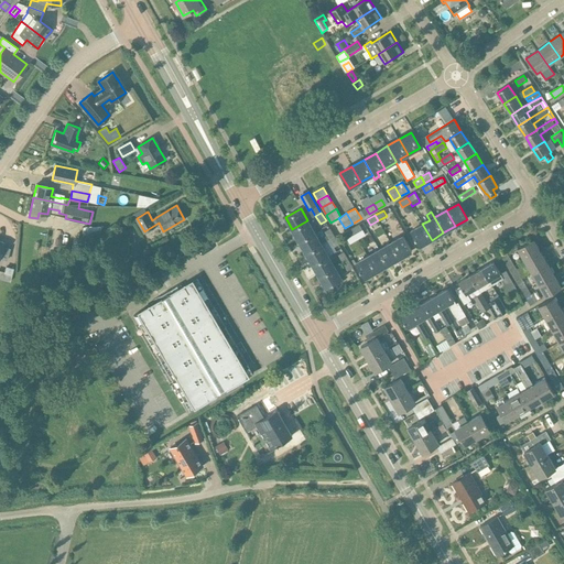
[(307,220),(292,229),(299,241),(315,232),(307,220)]
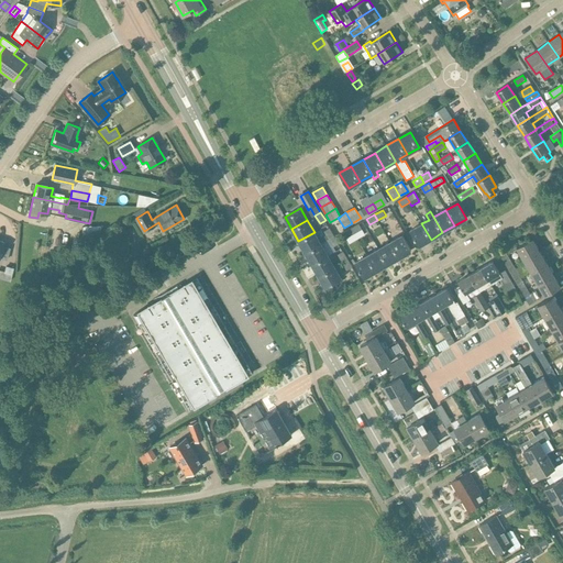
[(359,223),(351,229),(357,239),(365,234),(359,223)]
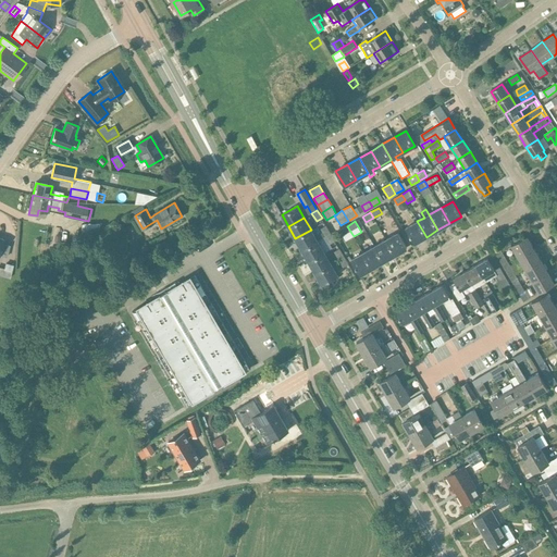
[(426,237),(417,221),(406,229),(415,244),(426,237)]
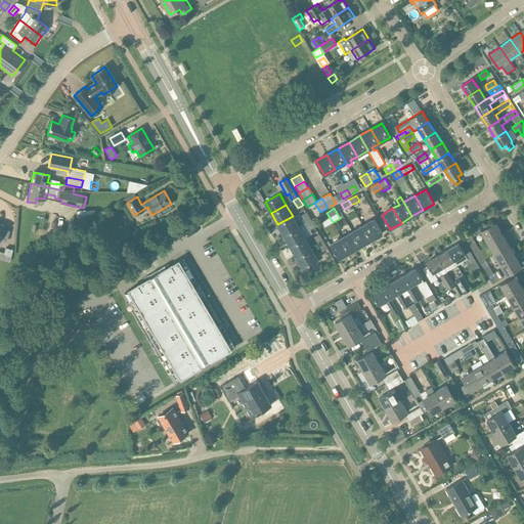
[(90,219),(91,210),(87,210),(83,210),(81,210),(81,211),(77,211),(75,223),(78,224),(78,223),(90,219)]
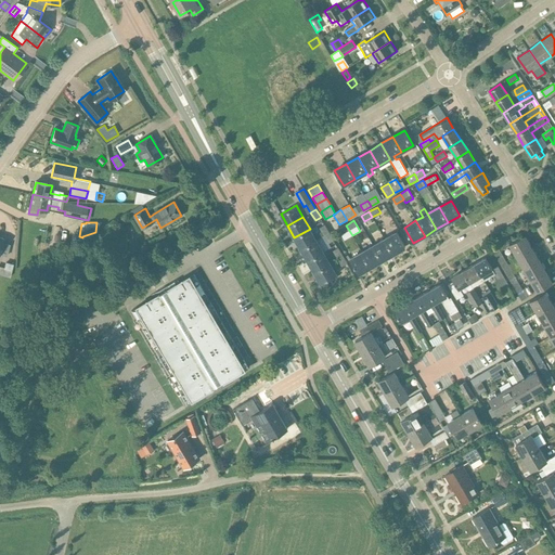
[(320,228),(322,232),(317,234),(319,239),(324,235),(330,232),(325,224),(320,228)]
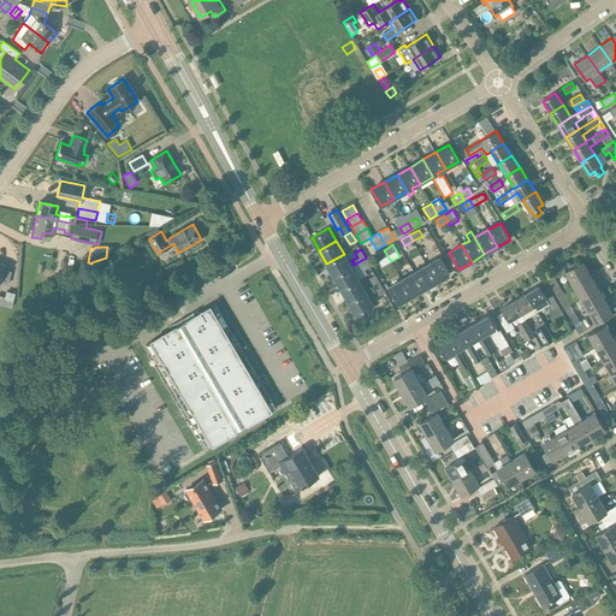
[(391,261),(384,250),(375,255),(383,266),(391,261)]
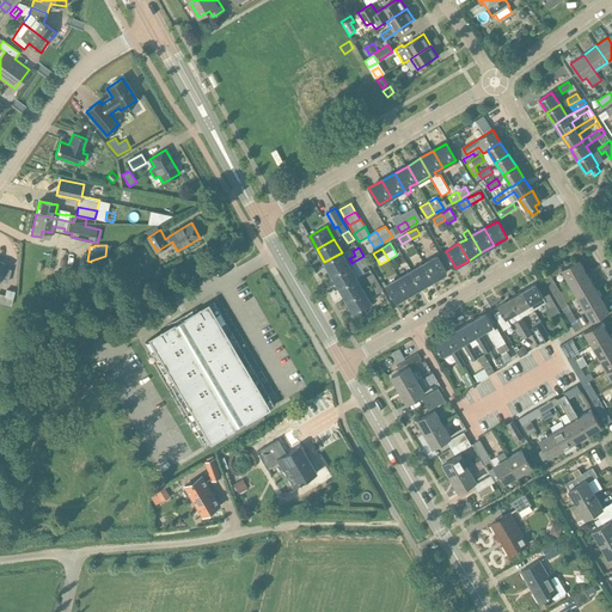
[(332,274),(349,264),(342,252),(324,262),(332,274)]
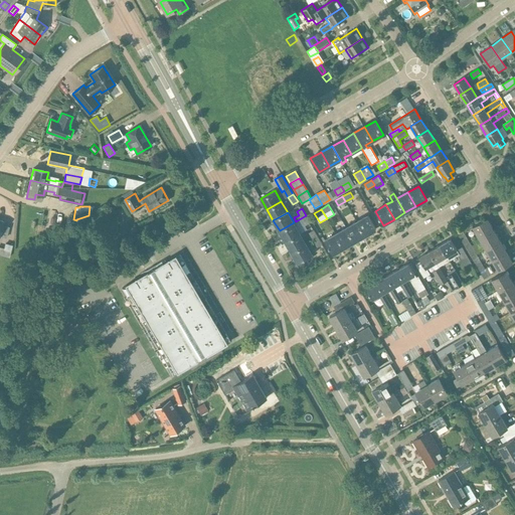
[(310,223),(306,215),(301,218),(305,226),(310,223)]
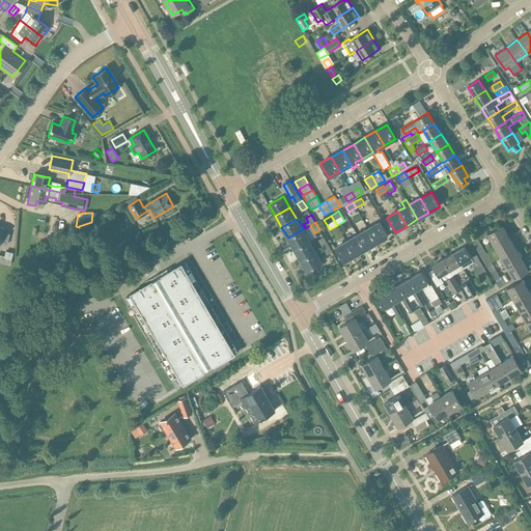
[(368,228),(376,243),(388,236),(380,222),(368,228)]
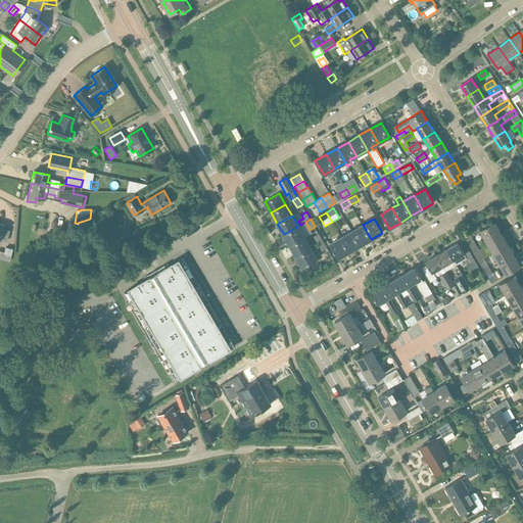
[(486,241),(501,233),(494,222),(480,230),(486,241)]
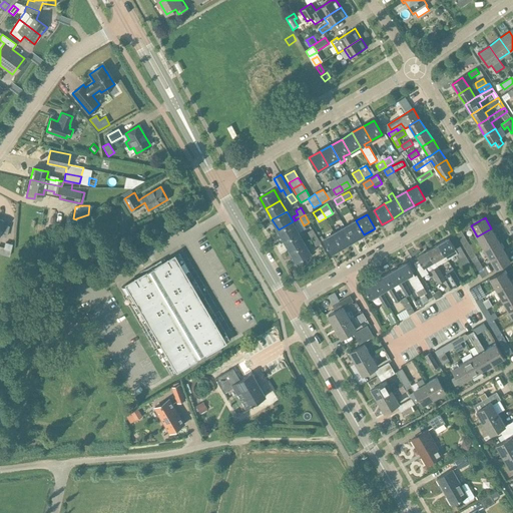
[(0,235),(6,237),(9,226),(2,224),(3,220),(0,218),(0,235)]
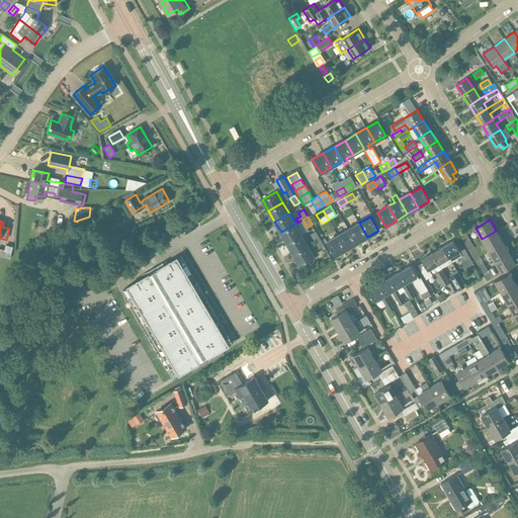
[(348,229),(356,243),(367,237),(359,223),(348,229)]
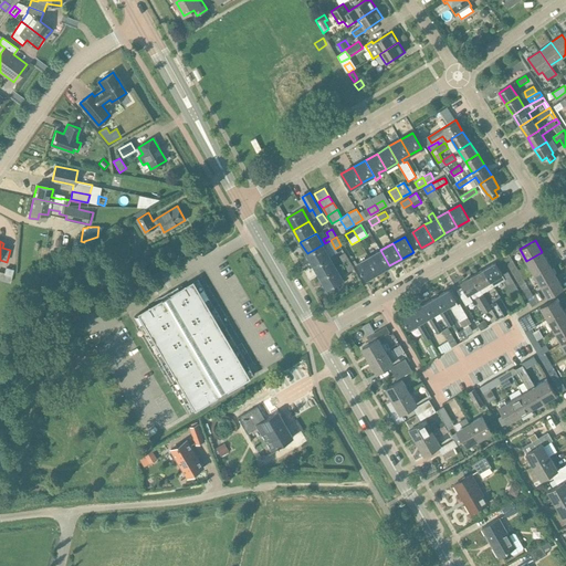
[(314,265),(329,257),(323,244),(307,253),(314,265)]
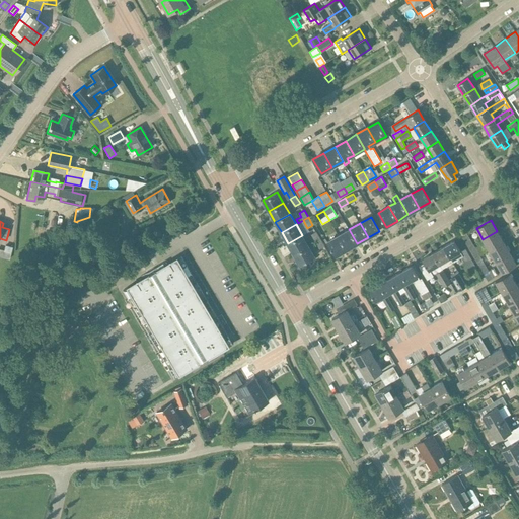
[(338,235),(347,250),(357,243),(349,229),(338,235)]
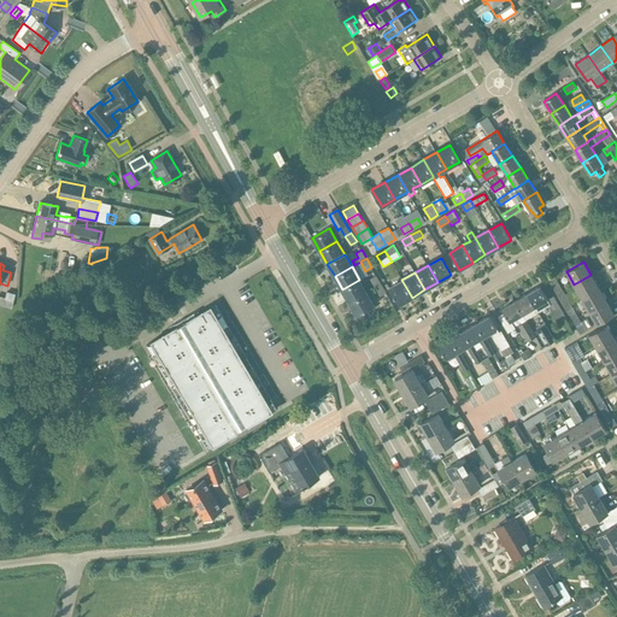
[(375,287),(381,285),(376,275),(370,278),(375,287)]
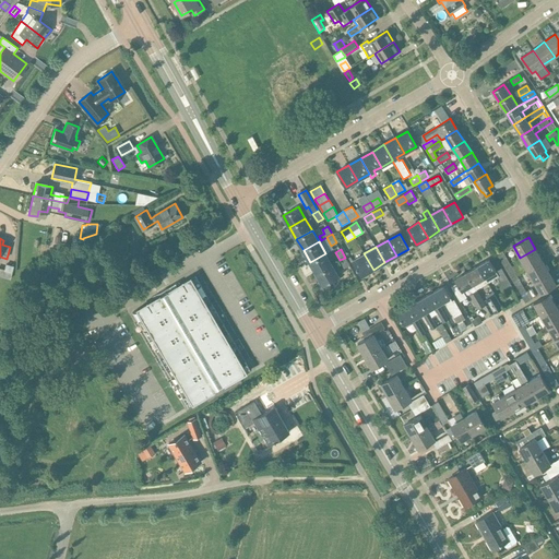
[(535,249),(520,258),(526,270),(543,261),(535,249)]
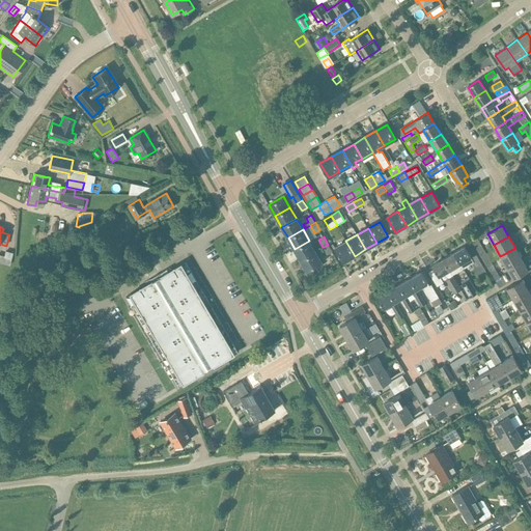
[(478,239),(473,242),(479,253),(484,251),(478,239)]
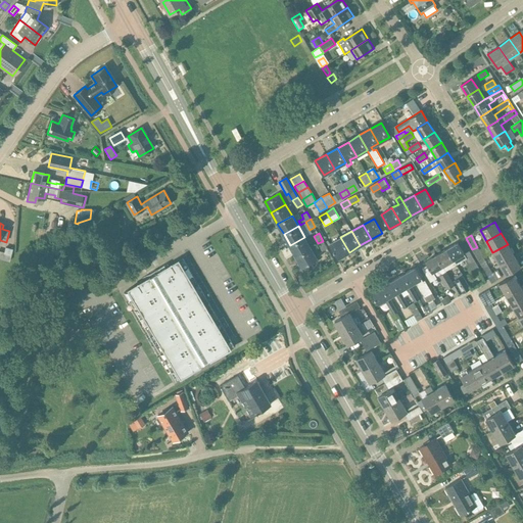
[(296,256),(311,248),(304,237),(290,245),(296,256)]
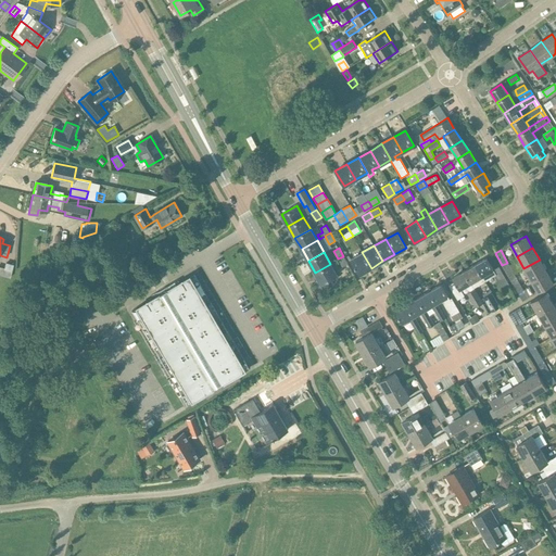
[(350,260),(354,265),(359,275),(371,268),(362,252),(350,260)]
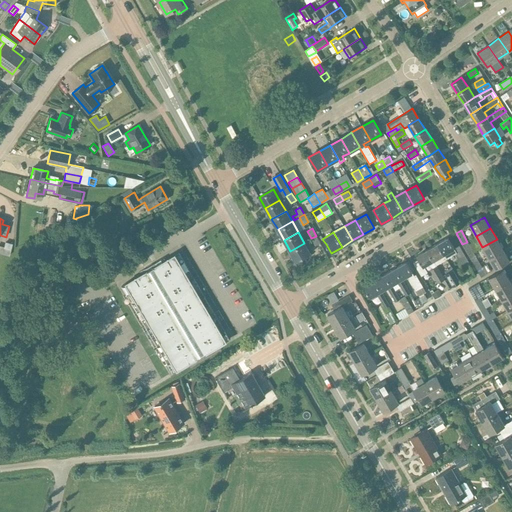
[(316,236),(311,238),(315,245),(320,242),(316,236)]
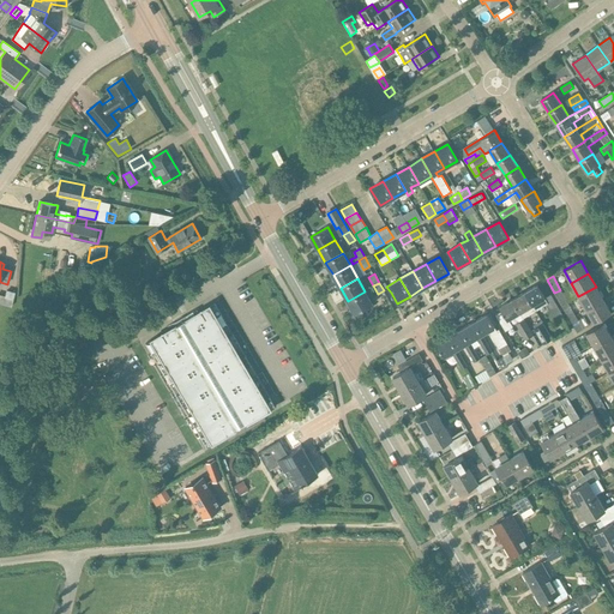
[(525,293),(535,311),(548,304),(545,298),(546,298),(537,286),(525,293)]
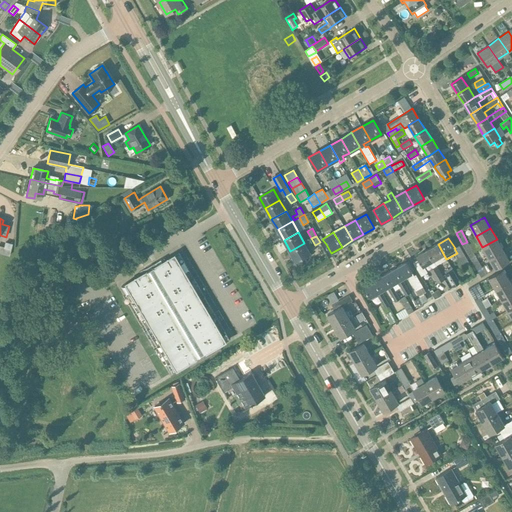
[(489,258),(503,250),(497,239),(482,247),(489,258)]
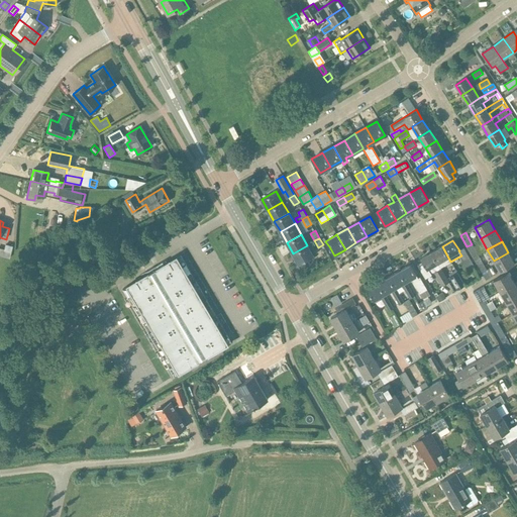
[(4,248),(2,256),(9,259),(11,252),(12,245),(5,244),(4,248)]
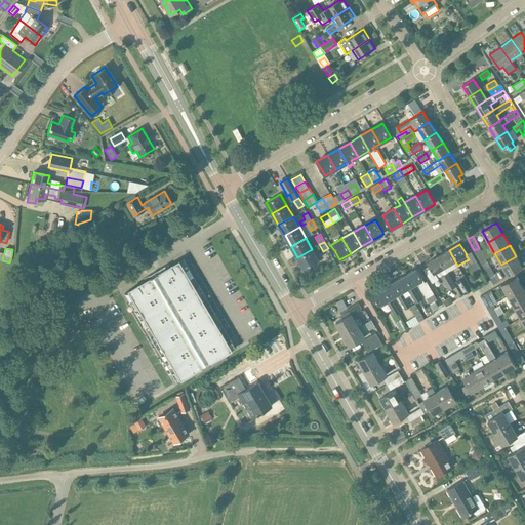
[(486,258),(479,248),(474,250),(481,261),(486,258)]
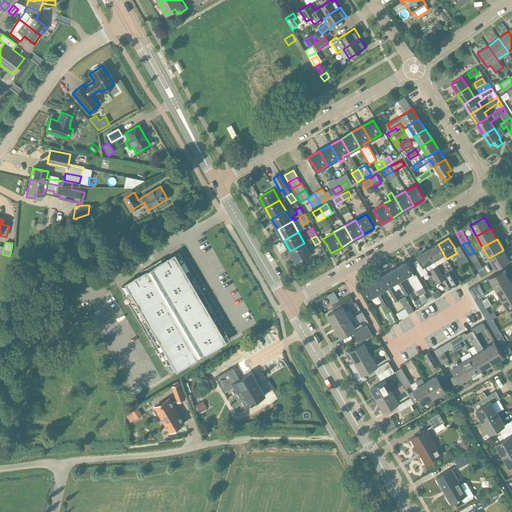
[(304,243),(290,251),(296,262),(310,253),(304,243)]
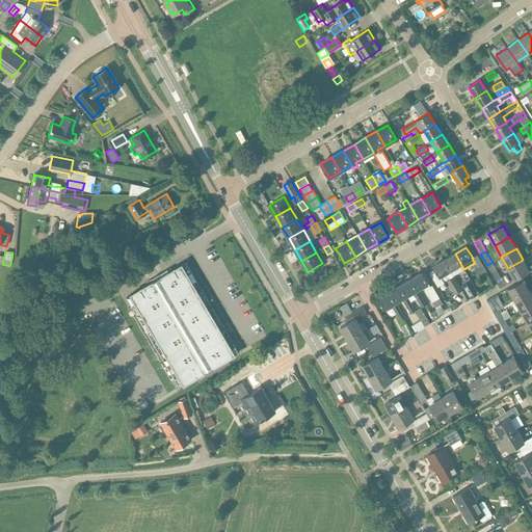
[(451,270),(453,275),(463,269),(455,254),(444,260),(451,271),(451,270)]
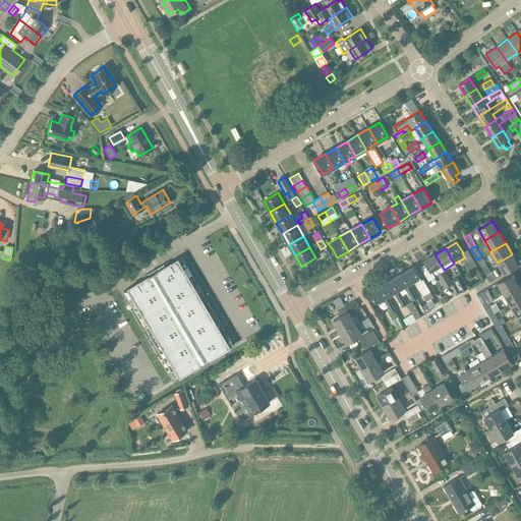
[(452,284),(444,270),(442,265),(442,266),(435,254),(424,261),(426,266),(421,268),(429,282),(436,279),(431,271),(437,268),(440,274),(439,275),(446,288),(452,284)]
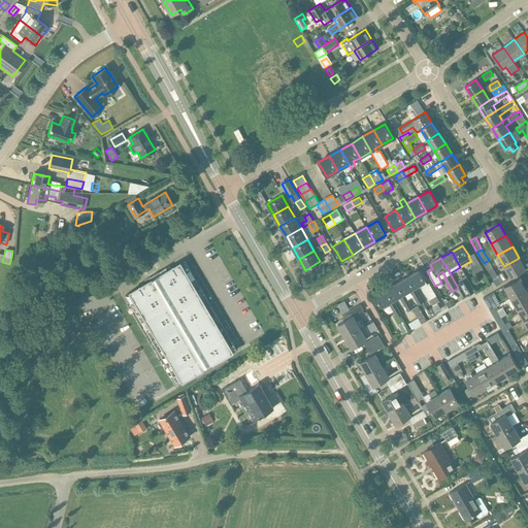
[(519,258),(504,266),(510,277),(526,269),(519,258)]
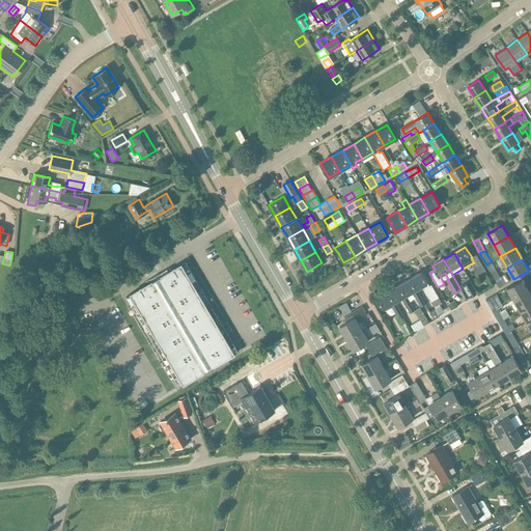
[(484,270),(480,261),(475,264),(479,272),(484,270)]
